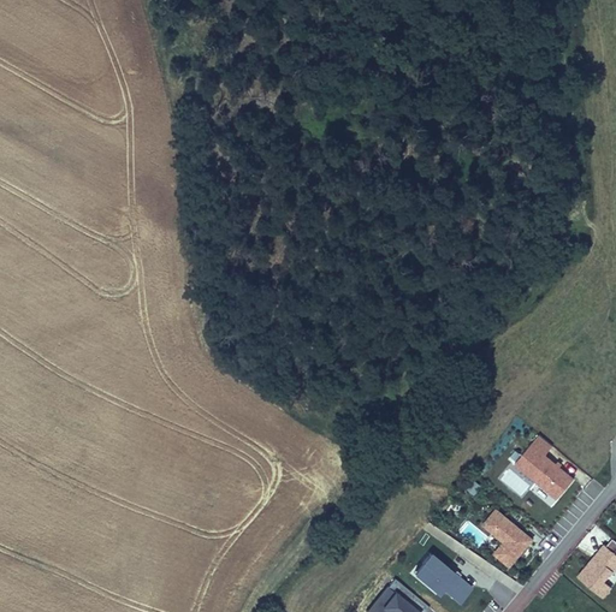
[(573,480),(544,456),(551,446),(540,437),(516,465),(556,499),(573,480)]
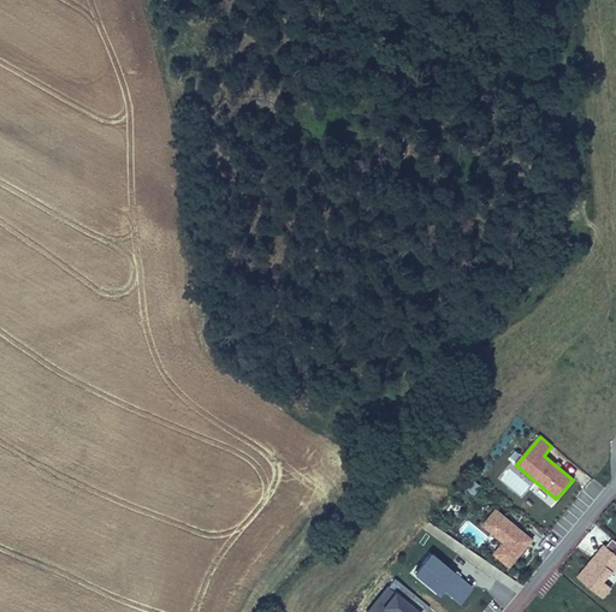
[(475,492),(484,482),(473,474),(466,483),(475,492)]
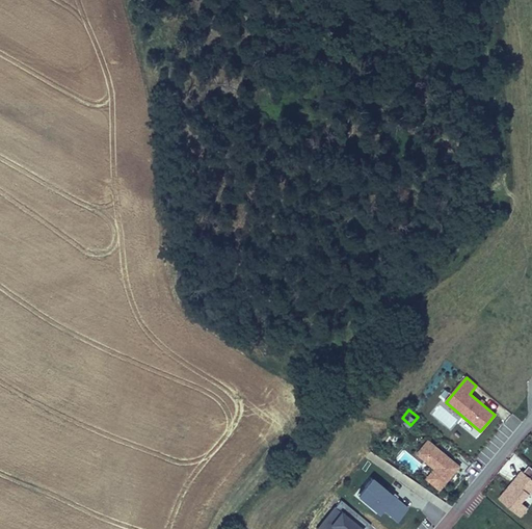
[(440,490),(458,466),(427,441),(417,453),(434,469),(426,478),(440,490)]
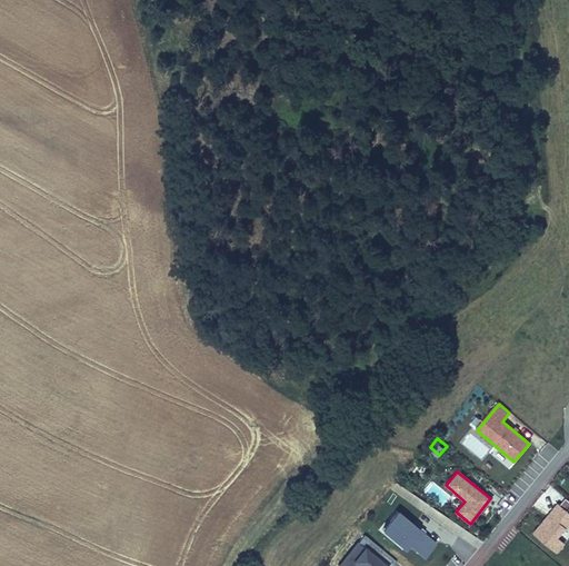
[(566,528),(568,524),(568,500),(565,497),(558,505),(557,503),(532,533),(556,552),(563,543),(557,537),(565,527),(566,528)]
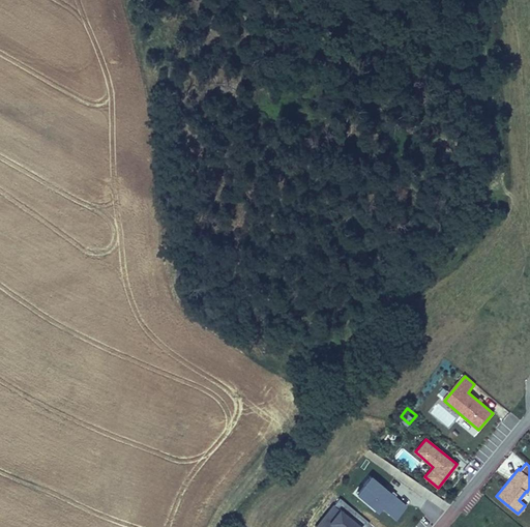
[(393,496),(395,494),(386,486),(385,489),(367,474),(351,493),(375,511),(380,505),(394,518),(405,505),(393,496)]
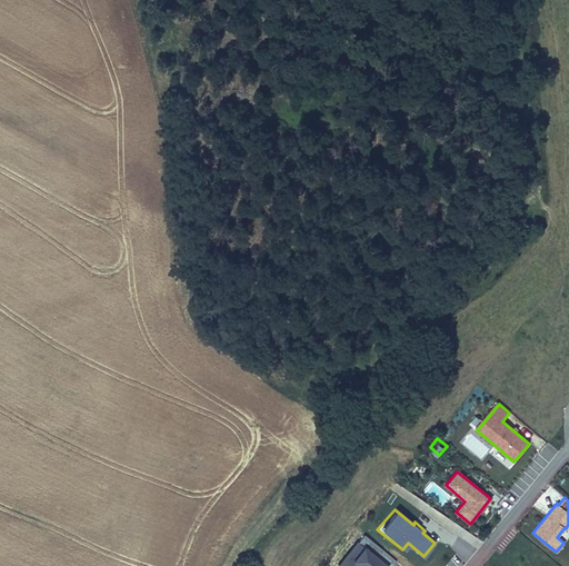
[(381,565),(376,562),(382,554),(363,538),(339,565),(381,565)]
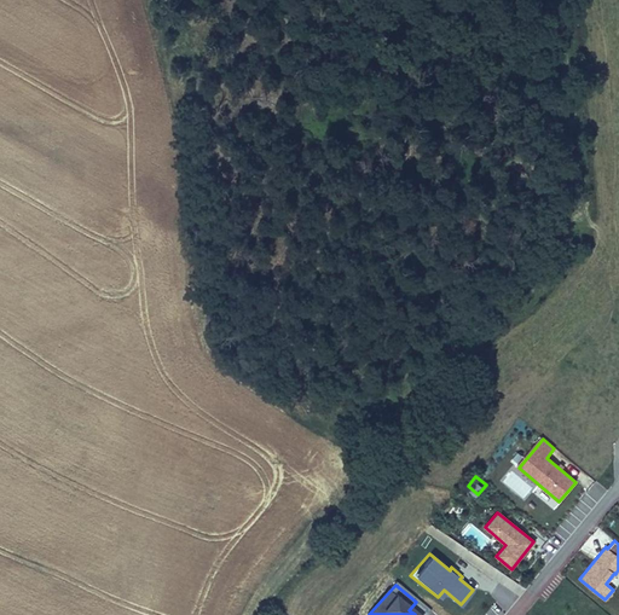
All buildings are outlined.
